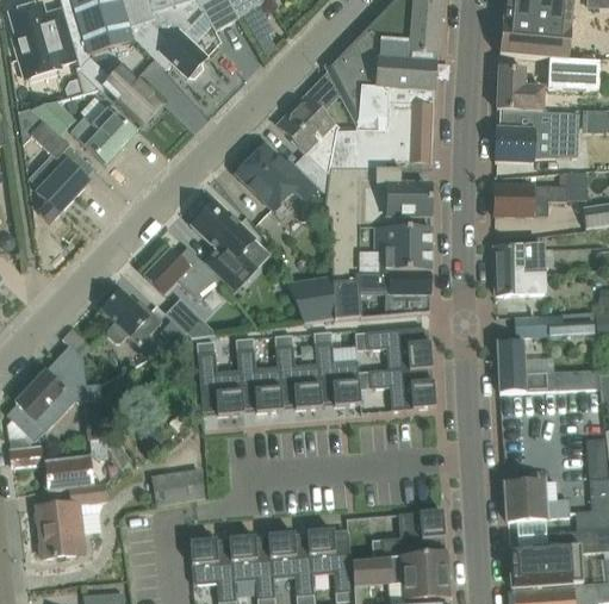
[(62,0),(63,5),(79,57),(81,64),(79,67),(99,86),(101,88),(104,86),(126,106),(143,123),(162,103),(145,86),(122,64),(112,75),(91,55),(89,55),(88,53),(73,0),(62,0)]
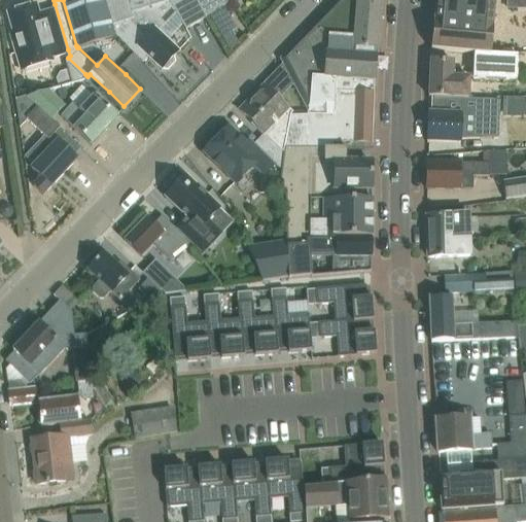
[(63,0),(76,45),(116,33),(106,0),(63,0)]
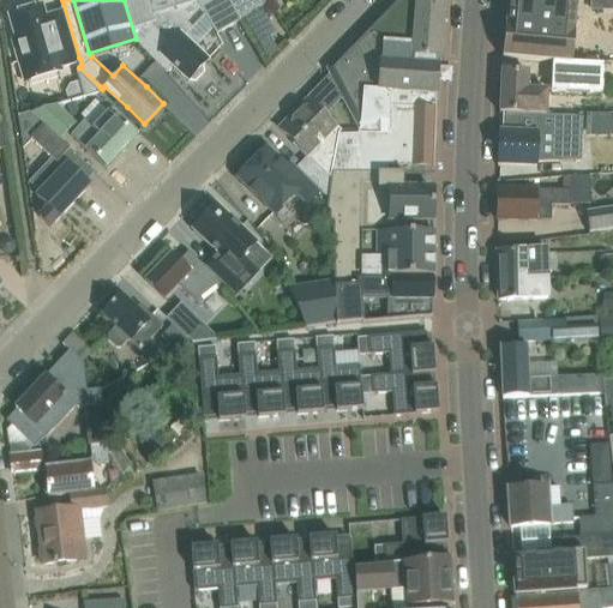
[(241,16),(233,0),(124,0),(136,38),(139,41),(156,58),(162,52),(188,77),(209,55),(185,32),(206,10),(217,29),(241,16)]
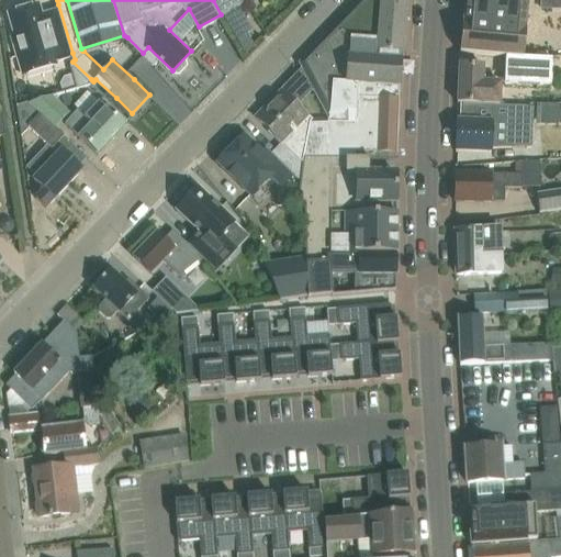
[(213,0),(221,14),(245,0),(213,0)]
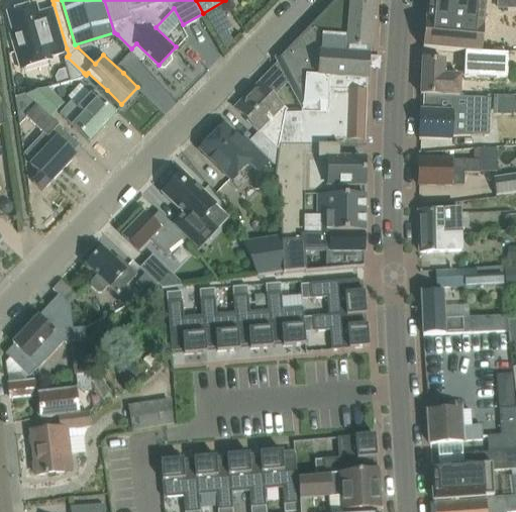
[(337,0),(279,61),(288,79),(302,104),(301,108),(286,108),(287,107),(285,107),(280,137),(279,138),(279,143),(339,143),(364,143),(364,141),(365,137),(367,87),(368,76),(369,52),(370,43),(373,0),(337,0)]
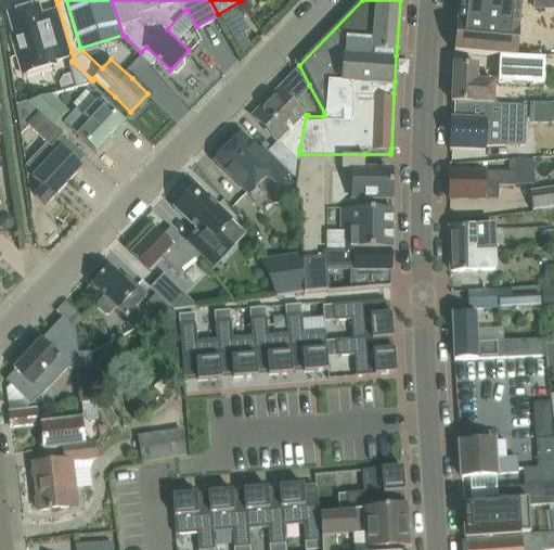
[(517,53),(522,0),(460,0),(455,48),(500,52),(517,53)]
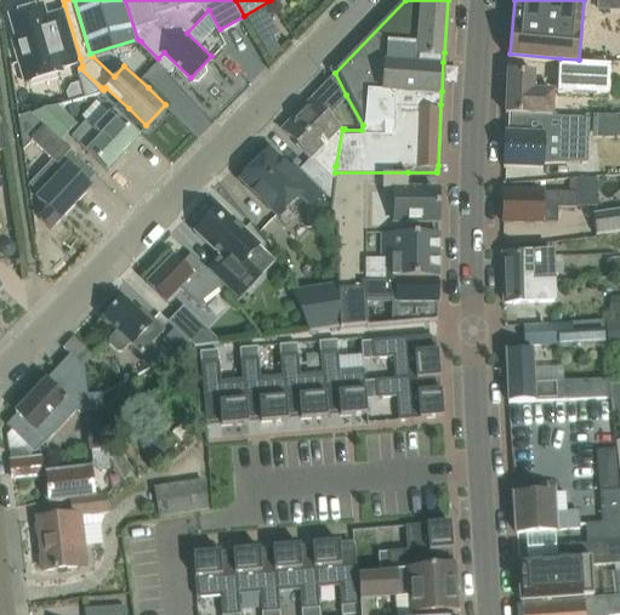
[(64,63),(80,58),(64,5),(45,11),(43,1),(11,11),(18,35),(15,36),(27,77),(64,66),(64,63)]
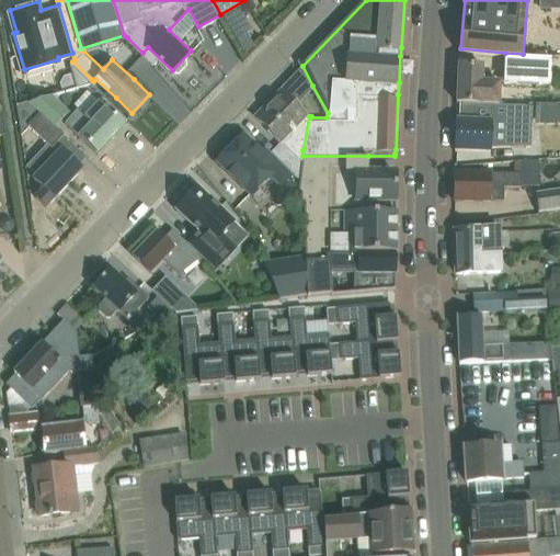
[(523,54),(505,53),(503,80),(550,83),(551,56),(523,54)]
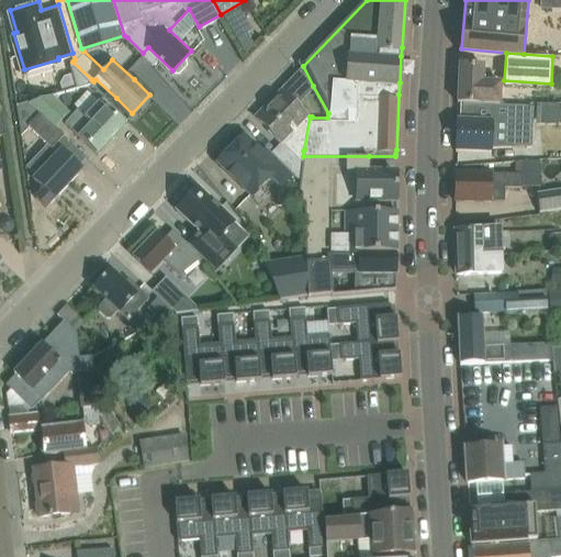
[(460,60),(458,99),(501,100),(502,77),(483,76),(484,63),(460,60)]
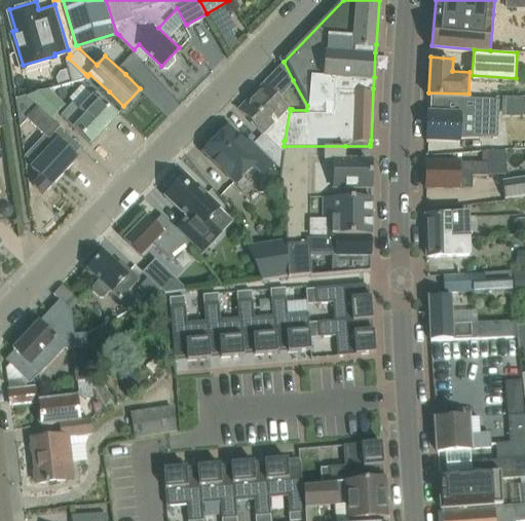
[(68,58),(67,58),(69,64),(73,77),(85,74),(68,58)]
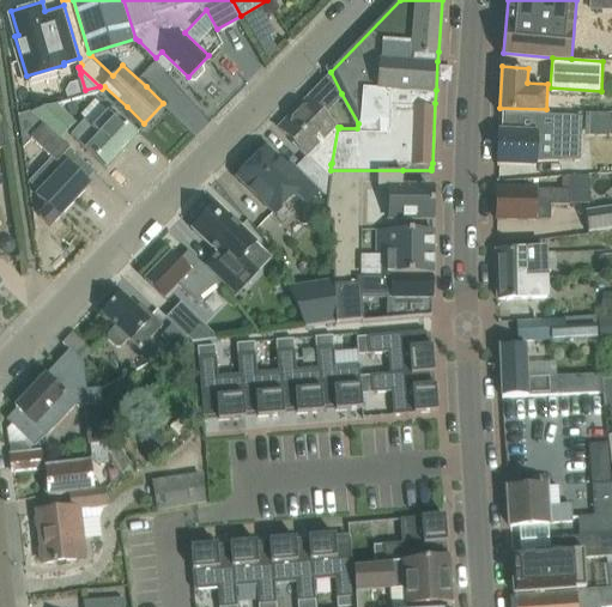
[(71,78),(66,86),(68,95),(85,90),(80,74),(71,78)]
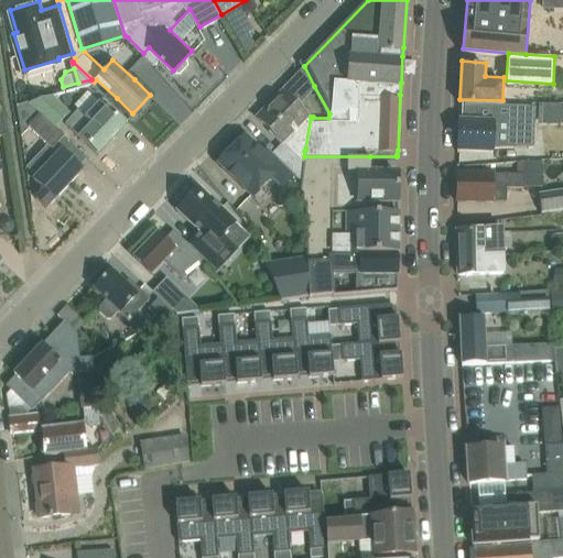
[(268,102),(258,113),(283,139),(272,151),(295,173),(302,172),(303,160),(304,156),(304,151),(305,150),(311,117),(313,117),(314,116),(300,100),(303,97),(288,83),(268,102)]
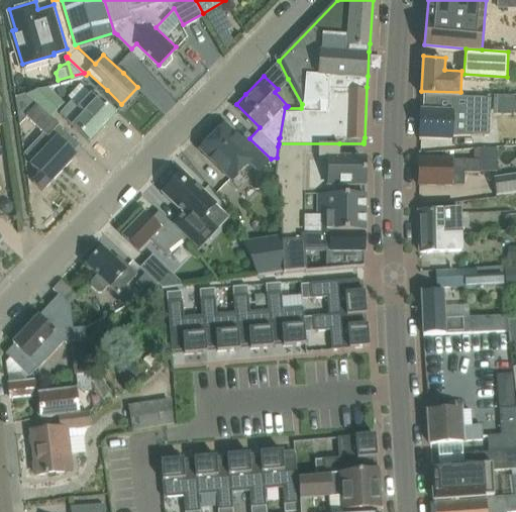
[(47,85),(28,90),(53,113),(64,100),(47,85)]
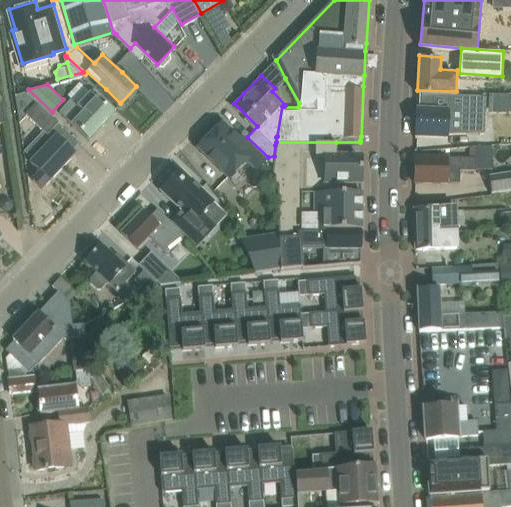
[(112,110),(116,105),(94,84),(90,88),(89,87),(76,100),(71,96),(60,108),(90,137),(114,111),(112,110)]
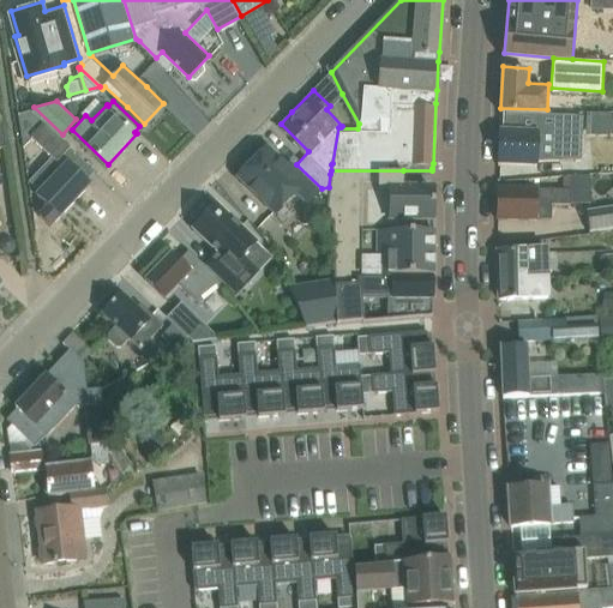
[(72,144),(62,134),(34,107),(18,112),(24,144),(32,136),(58,158),(72,144)]
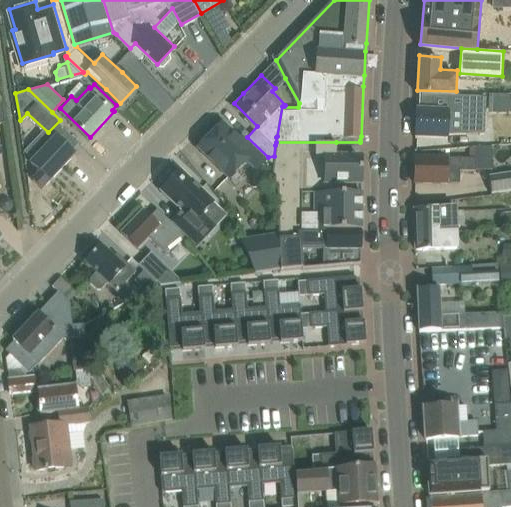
[(417,106),(415,133),(435,134),(448,134),(448,131),(463,131),(463,121),(463,111),(485,112),(486,93),(420,91),(419,106),(417,106)]
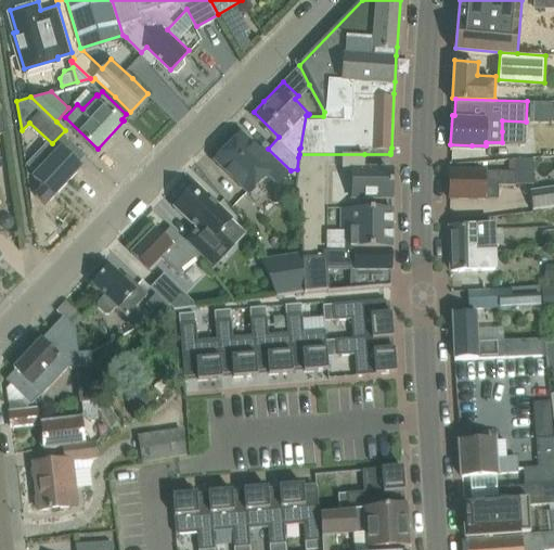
[(245,135),(219,161),(248,190),(268,169),(279,181),(288,171),(291,170),(268,149),(262,144),(259,148),(245,135)]
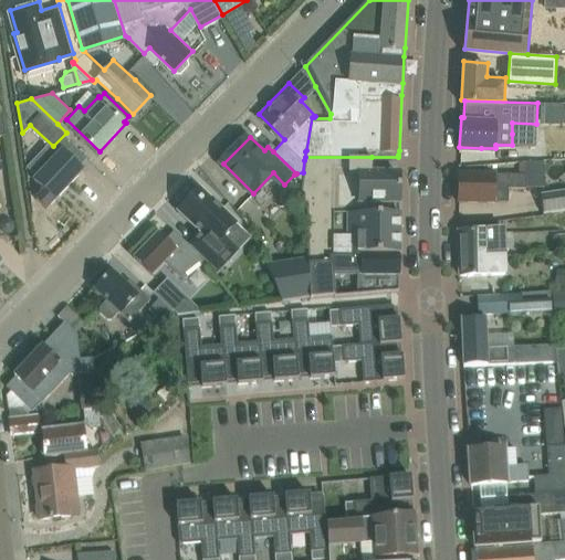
[(62,147),(34,177),(44,187),(37,196),(48,205),(55,197),(83,167),(62,147)]
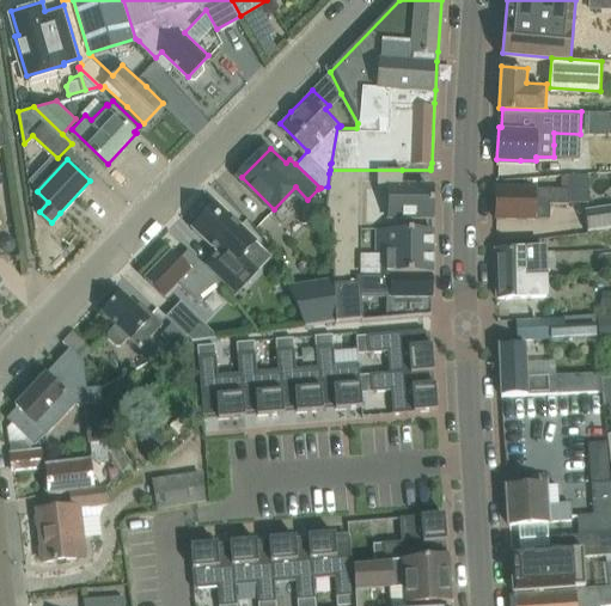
[(432,214),(432,184),(402,184),(402,170),(330,170),(329,173),(328,187),(324,218),(333,218),(334,275),(396,273),(432,273),(432,218),(432,214)]
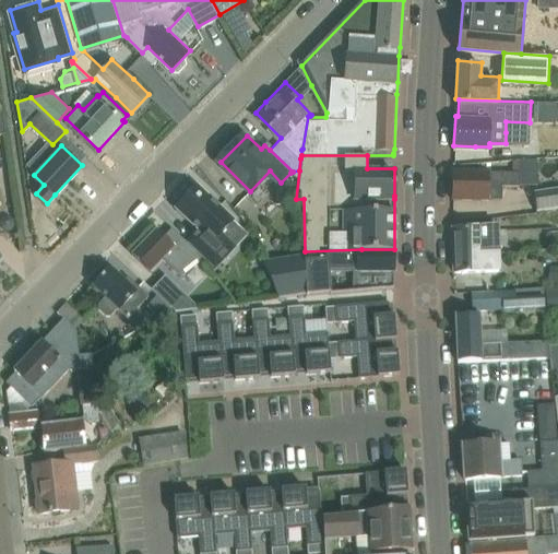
[(453,168),(453,197),(475,197),(502,197),(502,181),(519,183),(519,168),(512,168),(475,168),(453,168)]
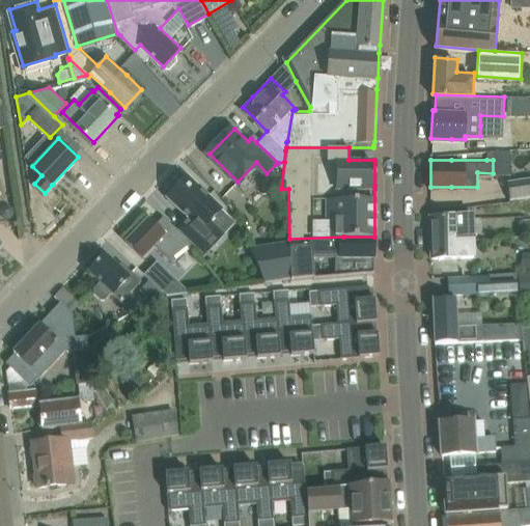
[(188,173),(167,196),(183,211),(188,216),(177,226),(182,231),(204,253),(221,236),(206,222),(222,205),(204,189),(203,188),(188,173)]
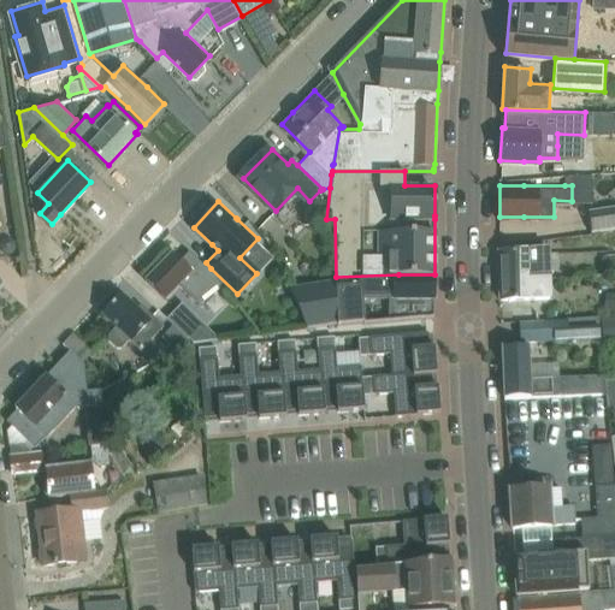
[(614,201),(589,206),(591,227),(614,223),(614,201)]
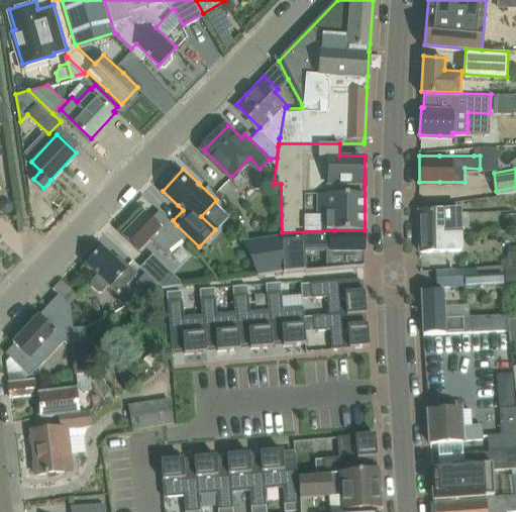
[(279,186),(269,187),(269,199),(280,198),(279,186)]
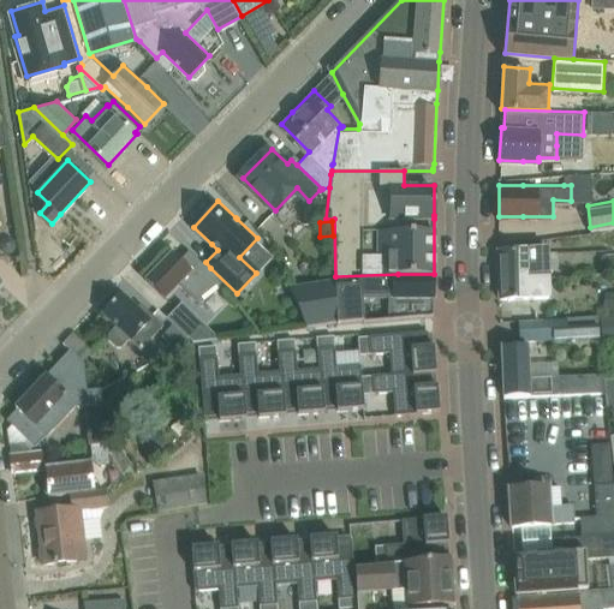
[(4,236),(1,240),(3,246),(7,250),(13,249),(17,243),(16,237),(10,234),(4,236)]
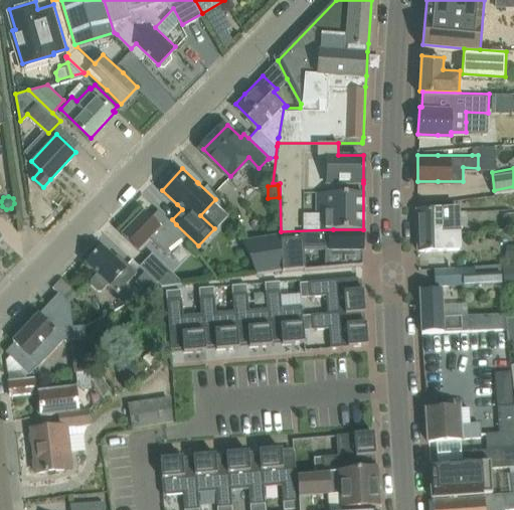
[(417,207),(417,229),(459,228),(459,205),(417,207)]
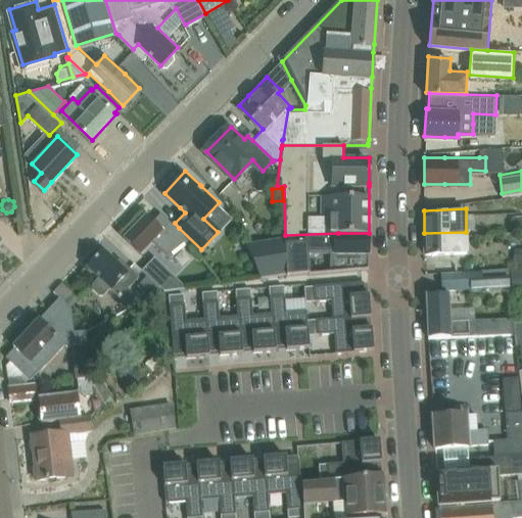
[(153,219),(146,212),(125,234),(140,249),(152,237),(170,254),(189,240),(179,228),(175,223),(161,210),(153,219)]
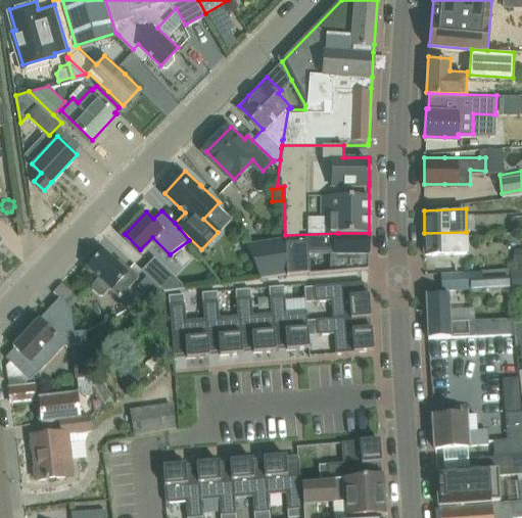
[(521,212),(513,214),(514,229),(521,228),(521,212)]
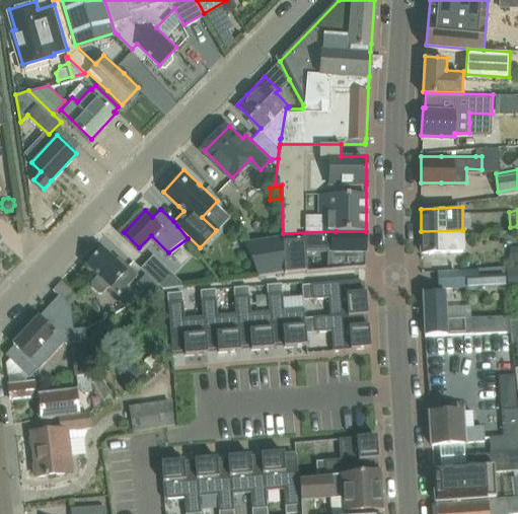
[(422,249),(463,248),(462,230),(421,231),(422,249)]
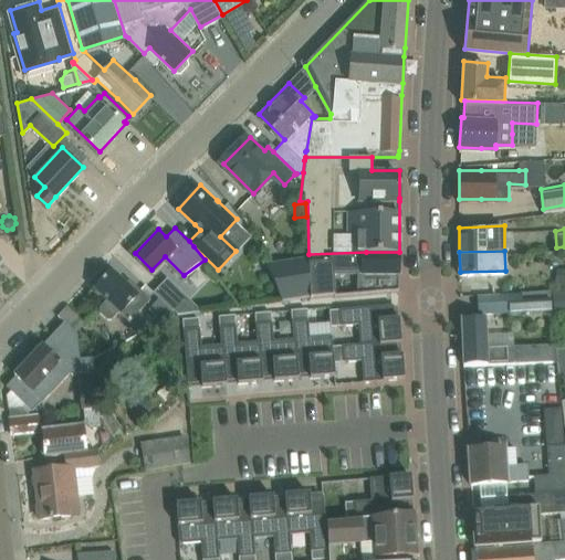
[(399,273),(399,252),(366,252),(309,254),(311,294),(311,295),(335,293),(334,273),(356,273),(356,292),(399,288),(399,273)]
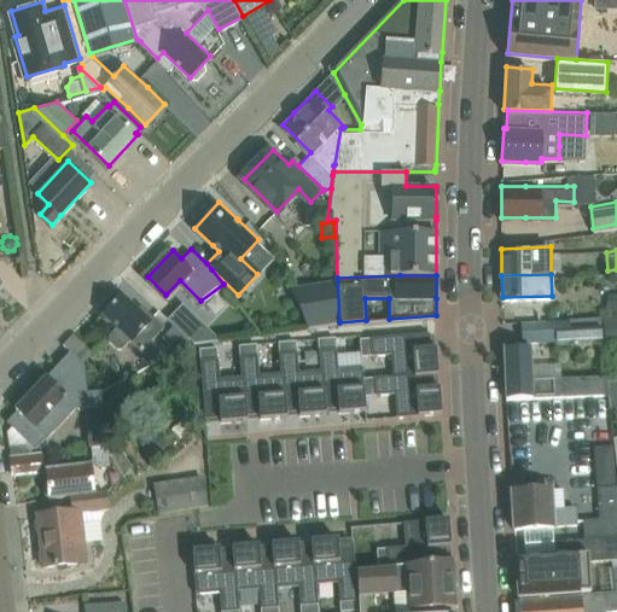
[(339,321),(337,278),(290,285),(308,326),(339,321)]
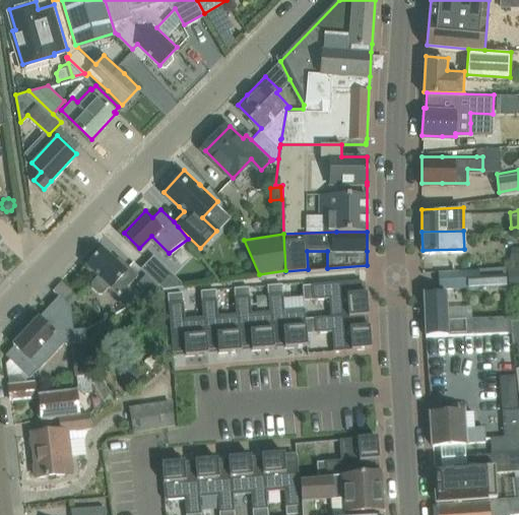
[(116,258),(103,246),(87,262),(98,272),(91,279),(91,283),(99,291),(103,290),(110,282),(119,292),(138,271),(119,254),(116,258)]
